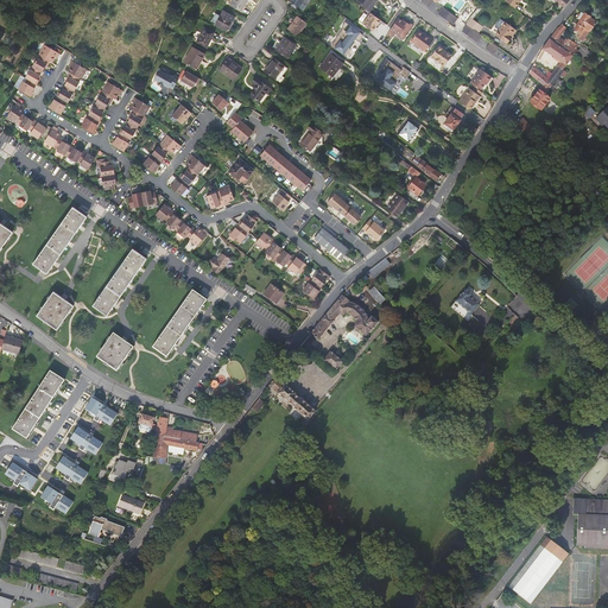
[(241,12),(247,0),(233,0),(230,6),(241,12)]
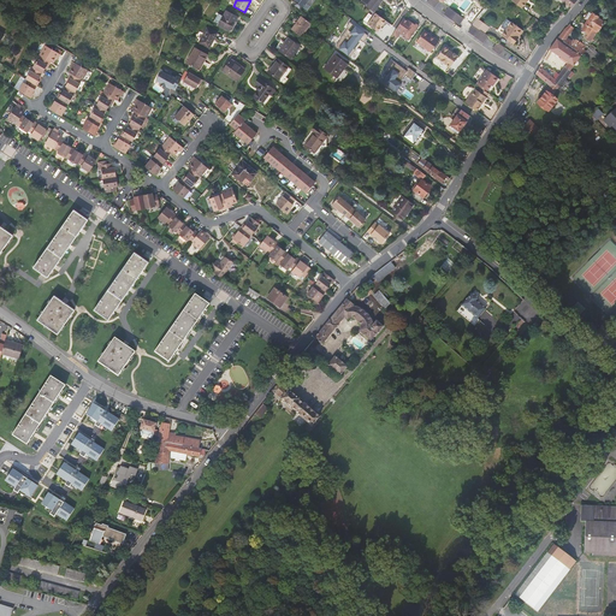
[(458,25),(463,18),(449,7),(444,15),(458,25)]
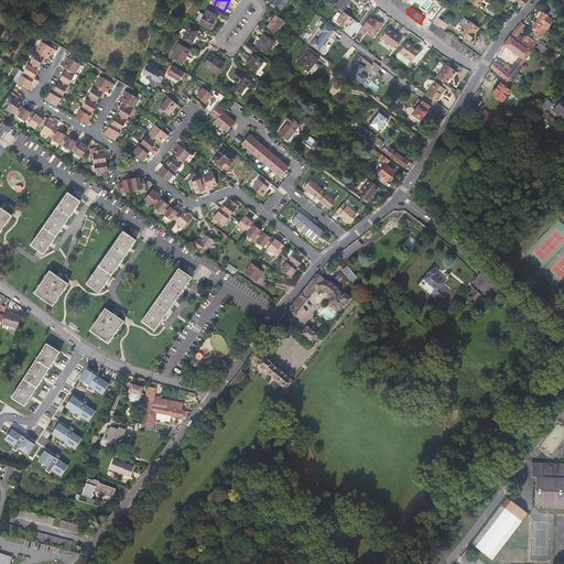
[(445,7),(436,17),(438,18),(446,8),(445,7)]
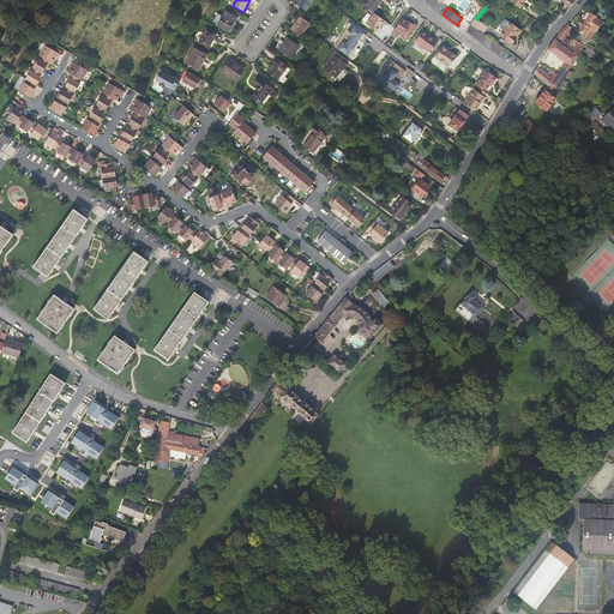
[(218,25),(228,30),(233,22),(234,22),(238,17),(226,11),(218,25)]
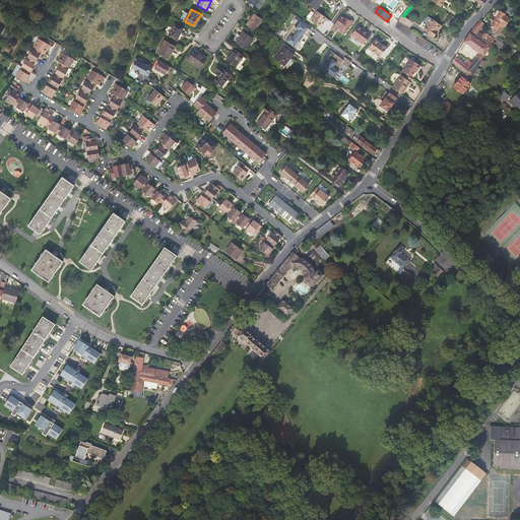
[(500,11),(497,9),(494,15),(496,17),(492,23),(497,26),(494,30),(500,35),(505,26),(510,18),(505,15),(505,14),(500,10),(500,11)]
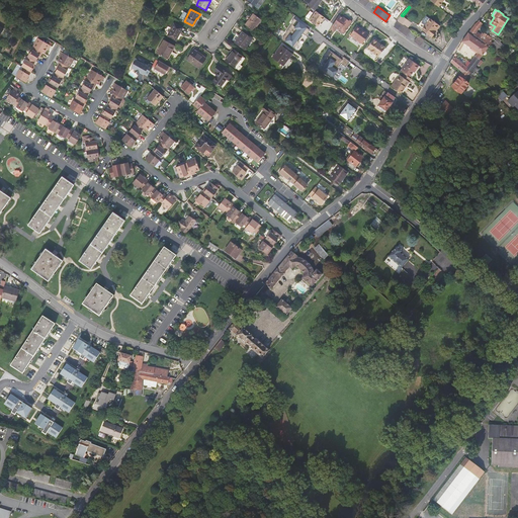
[(309,19),(318,26),(325,17),(316,10),(309,19)]
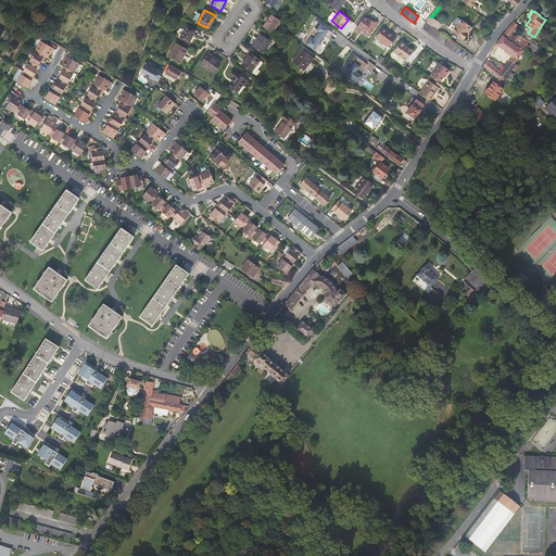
[(280,21),(272,14),(263,26),(272,33),(280,21)]
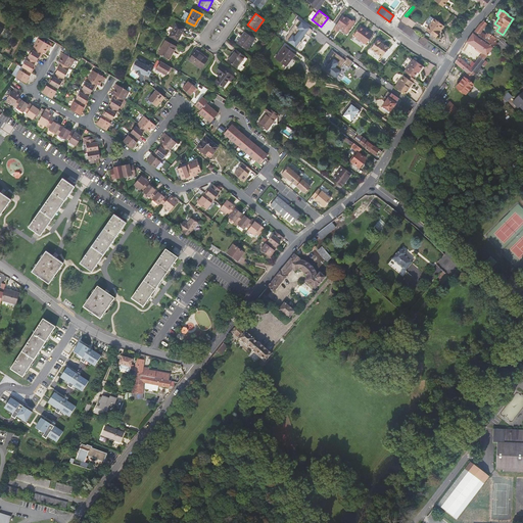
[(342,15),(333,29),(337,32),(338,30),(338,28),(339,27),(347,33),(354,21),(351,18),(350,19),(347,17),(347,18),(342,15)]
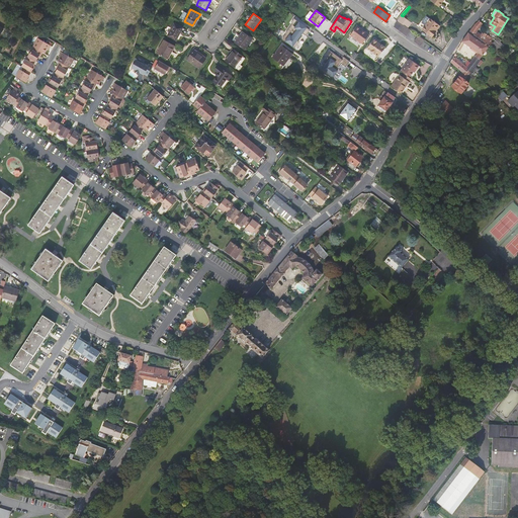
[(401,15),(397,20),(398,21),(408,27),(411,22),(403,16),(401,15)]
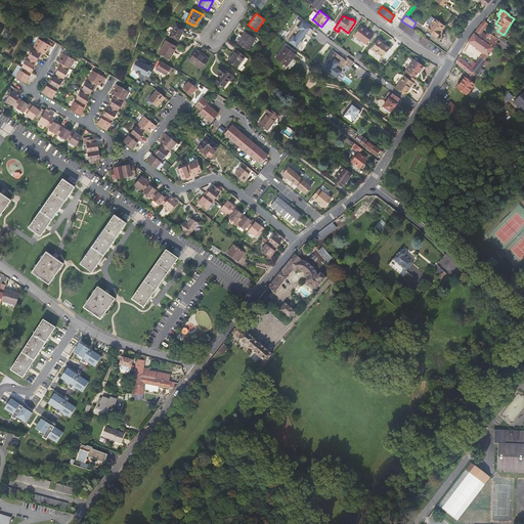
[(461,19),(454,15),(447,24),(454,29),(461,19)]
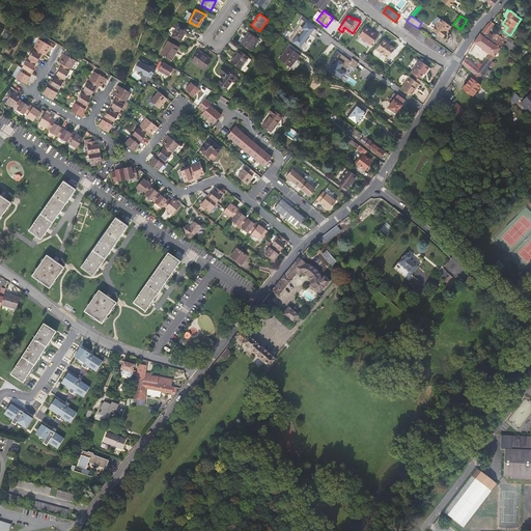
[(441,36),(450,26),(441,19),(432,30),(441,36)]
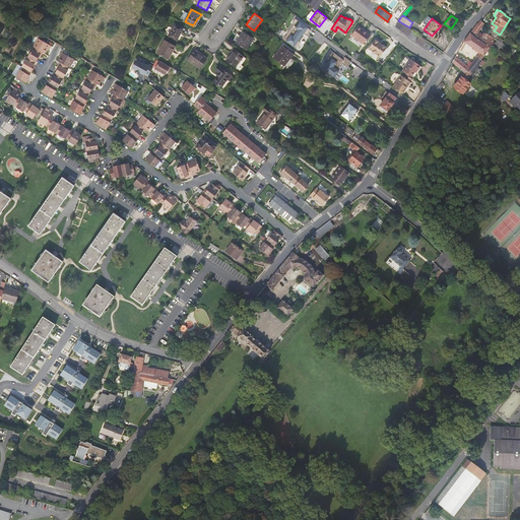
[(285,41),(296,47),(309,26),(298,19),(285,41)]
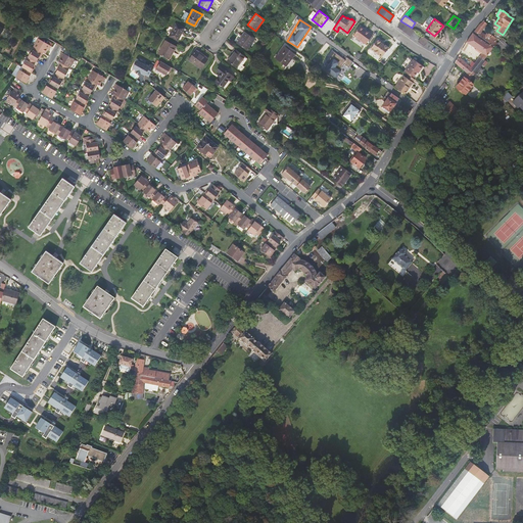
[(397,27),(410,36),(415,30),(412,28),(401,21),(397,27)]
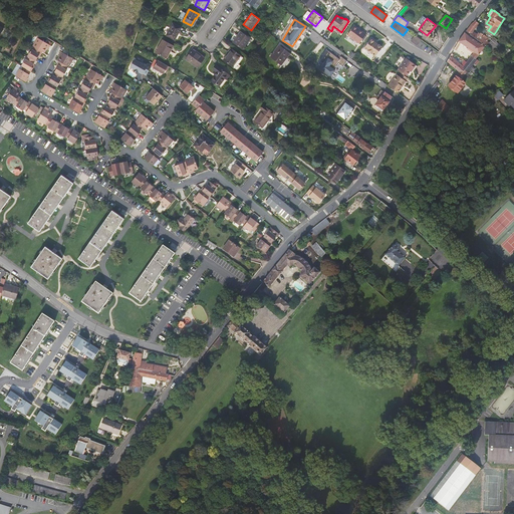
[(167,35),(175,39),(181,28),(173,23),(167,35)]
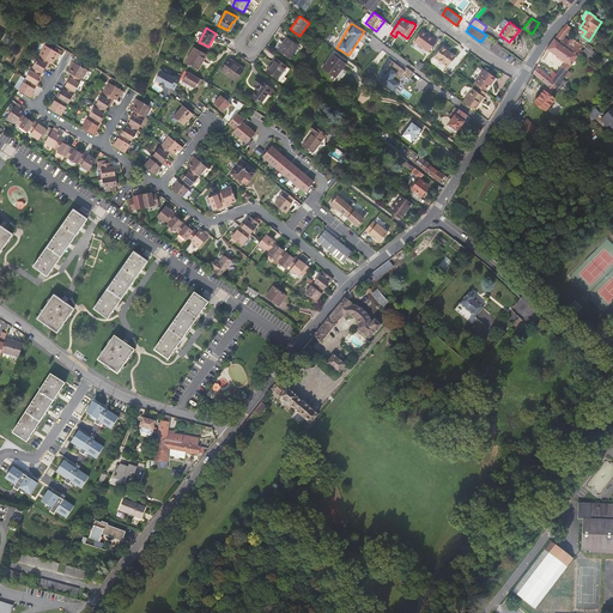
[(580,55),(583,50),(581,49),(583,46),(576,42),(575,43),(574,42),(575,42),(575,41),(571,38),(569,41),(564,37),(568,34),(562,29),(558,34),(556,36),(556,37),(560,41),(570,49),(580,55)]
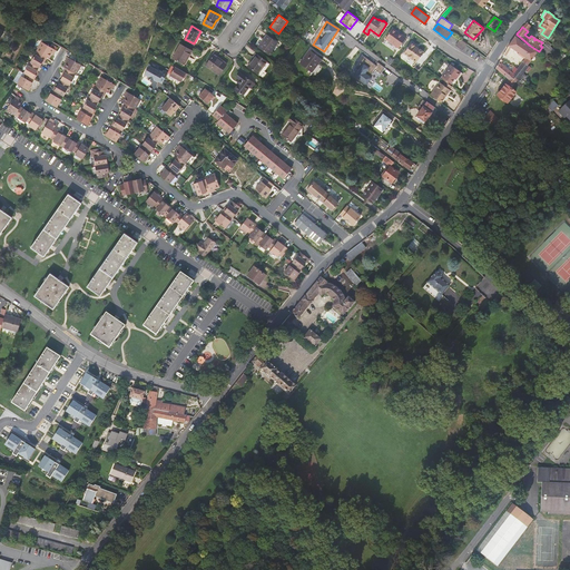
[(385,39),(399,48),(406,38),(393,28),(385,39)]
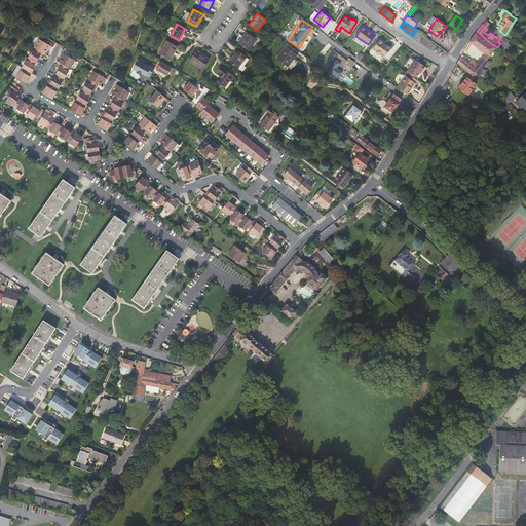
[(256,39),(247,32),(238,43),(248,50),(256,39)]
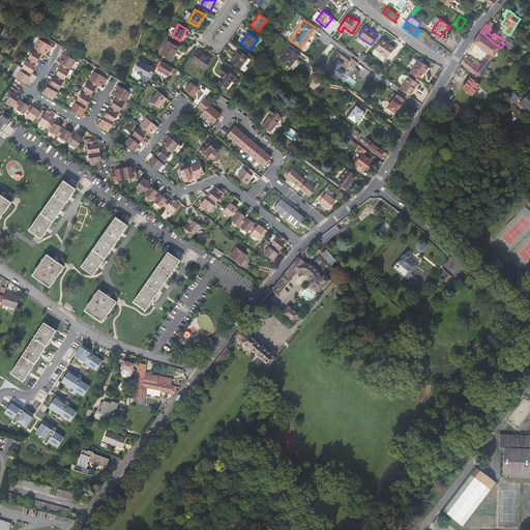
[(483,36),(479,33),(476,37),(473,42),(490,54),(480,64),(476,70),(481,75),(483,71),(487,68),(489,65),(491,66),(494,63),(491,60),(500,48),(493,42),(483,36)]
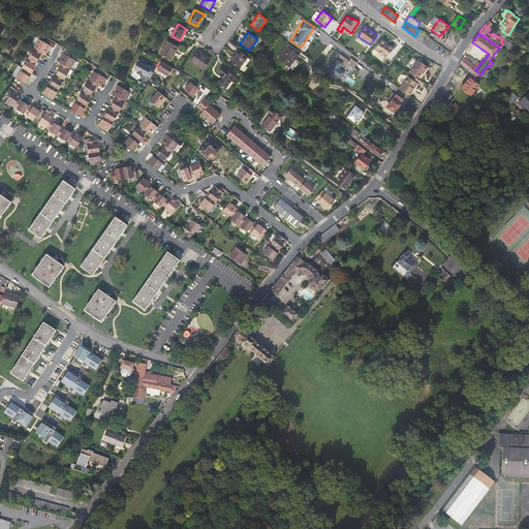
[(424,42),(429,47),(434,41),(428,36),(424,42)]
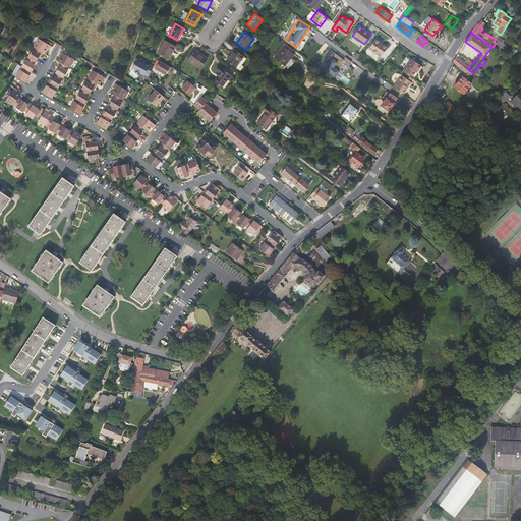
[(38,39),(34,46),(35,47),(43,52),(45,53),(47,49),(49,50),(51,46),(38,39)]
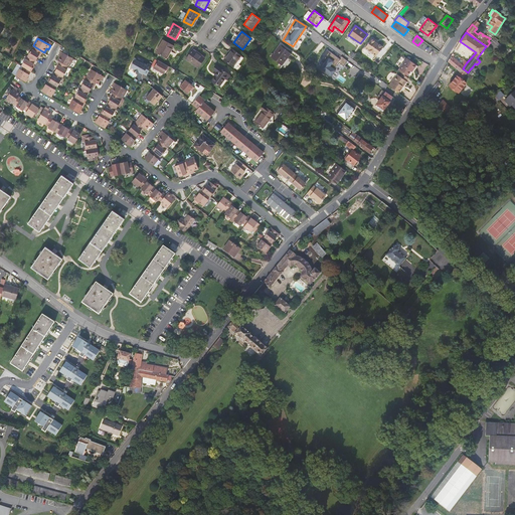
[(372,38),(365,48),(376,56),(382,47),(375,42),(376,40),(372,38)]
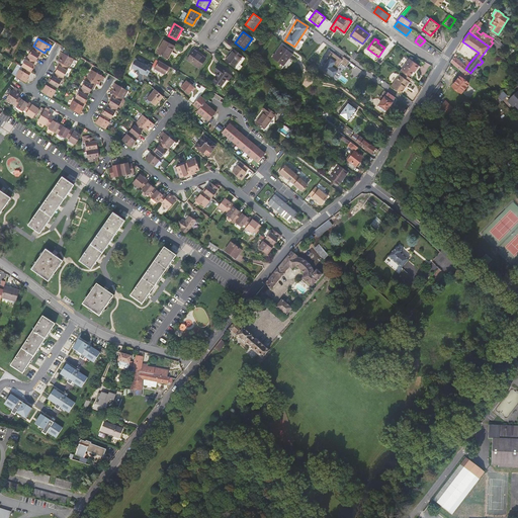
[(493,42),(490,47),(497,54),(504,47),(497,39),(493,42)]
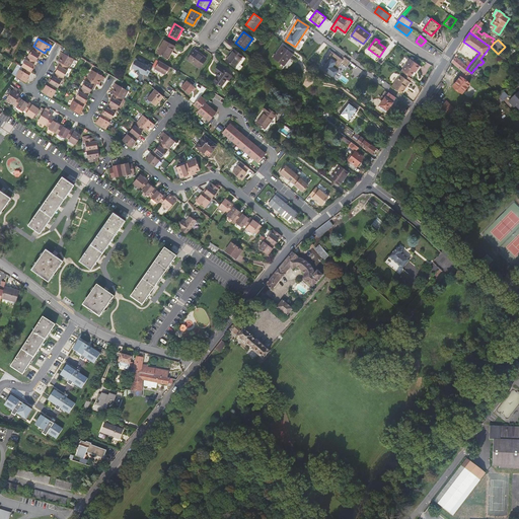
[(174,46),(164,41),(157,53),(167,58),(170,51),(171,52),(174,46)]
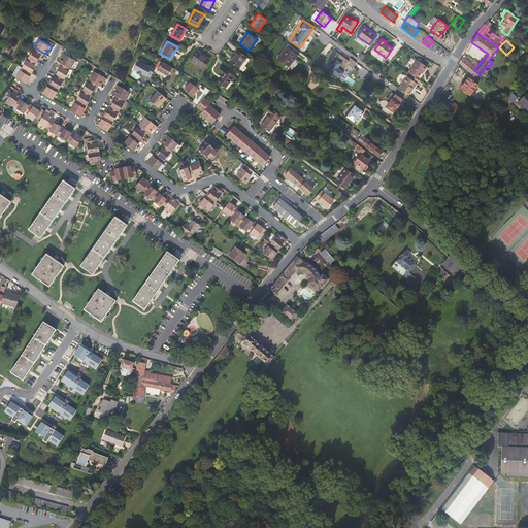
[(277,58),(289,66),(298,55),(287,46),(277,58)]
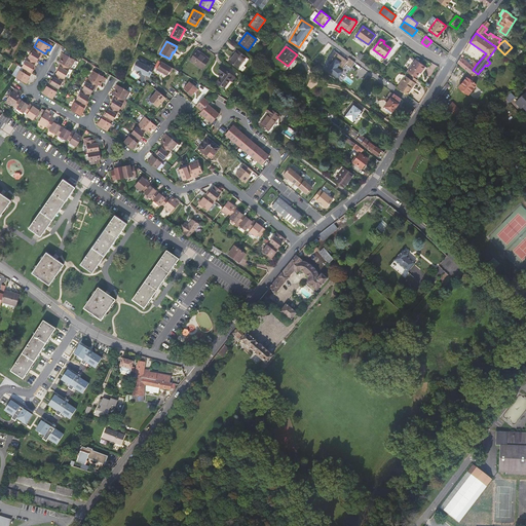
[(42,55),(43,52),(35,47),(34,51),(32,50),(28,57),(36,62),(38,59),(40,55),(42,55)]
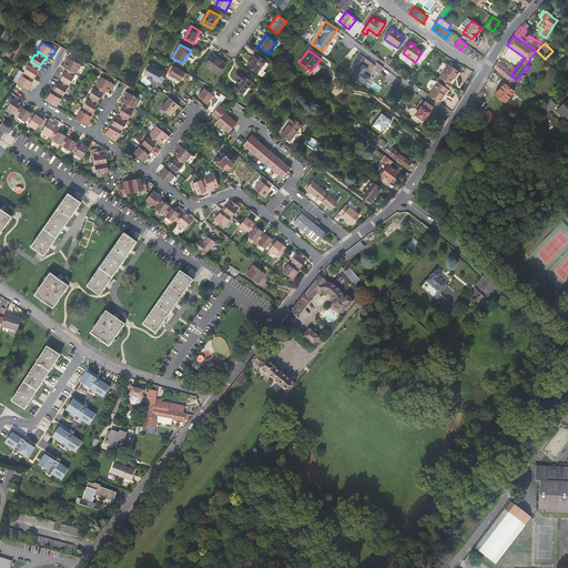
[(266,61),(256,53),(246,67),(256,73),(266,61)]
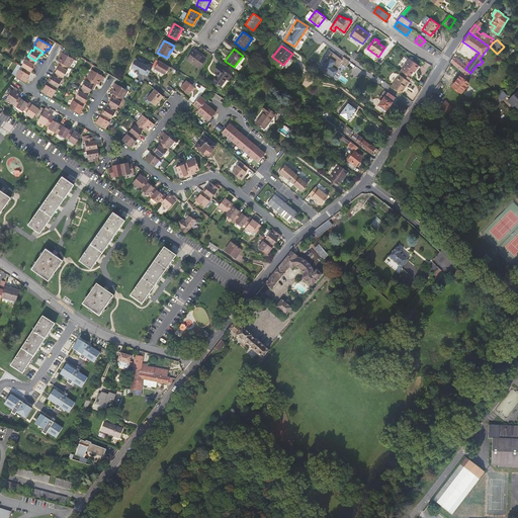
[(205,59),(194,50),(187,59),(199,68),(205,59)]
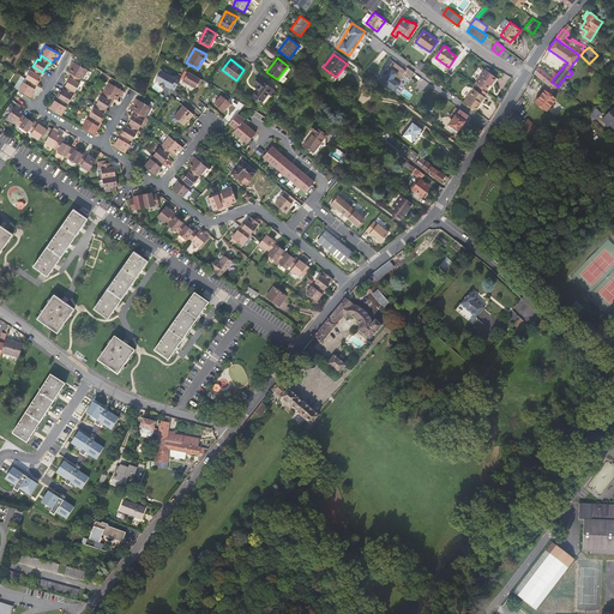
[(398,82),(407,70),(391,59),(386,65),(391,68),(381,82),(396,91),(402,83),(398,82)]
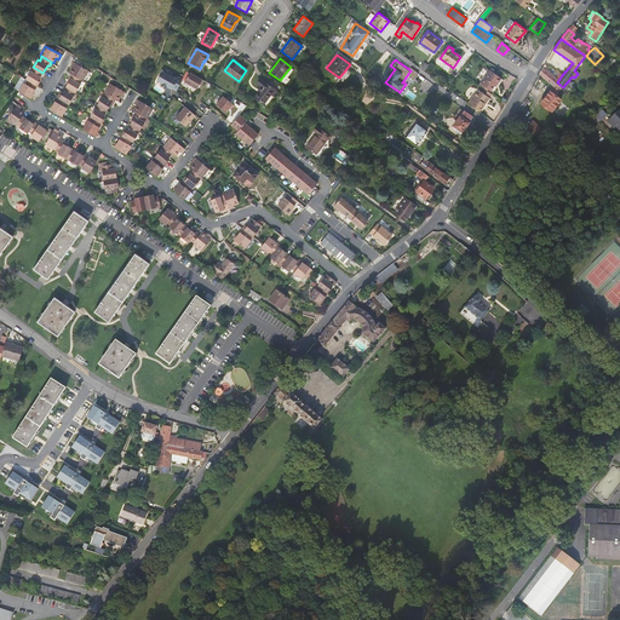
[(81,80),(84,81),(89,72),(84,68),(73,62),(70,67),(74,68),(70,73),(72,74),(81,80)]
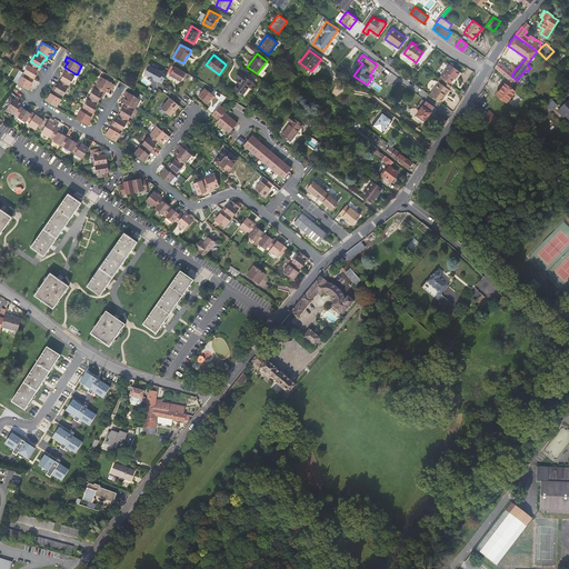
[(36,75),(39,67),(30,61),(23,73),(26,73),(33,78),(36,75)]
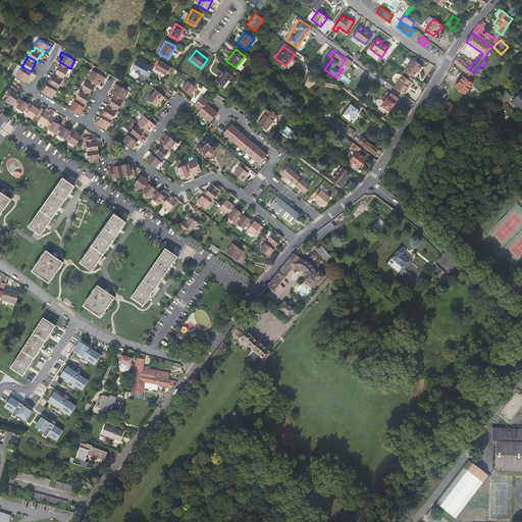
[(468,65),(458,57),(454,62),(465,71),(471,76),(474,73),(469,69),(473,63),(471,61),(468,65)]
